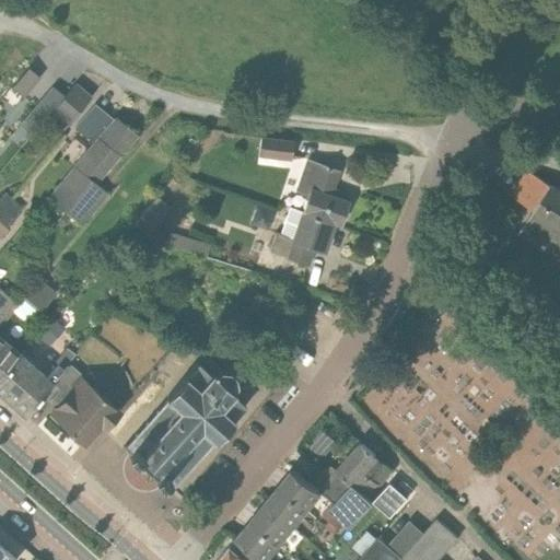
[(28,68),(13,86),(24,96),(39,78),(28,68)]
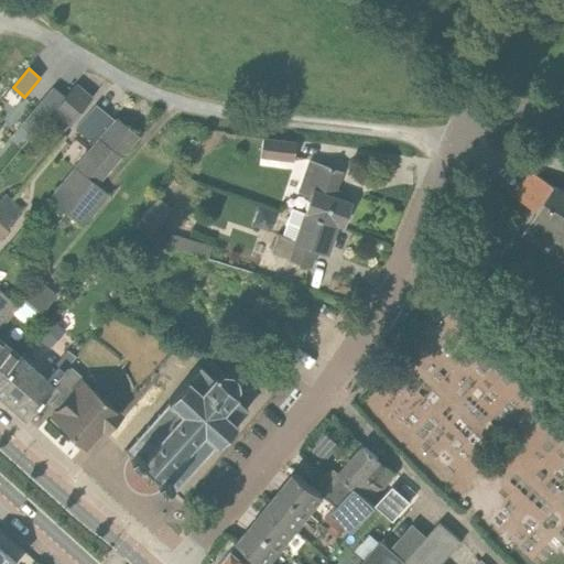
[(76,84),(65,98),(51,111),(68,126),(93,98),(76,84)]
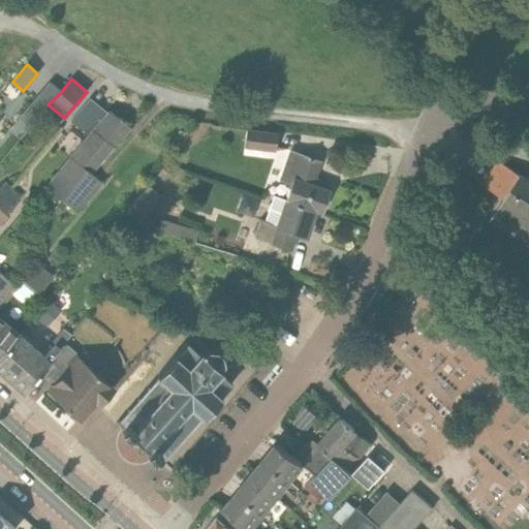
[(34,121),(48,104),(61,92),(49,82),(24,113),(34,121)]
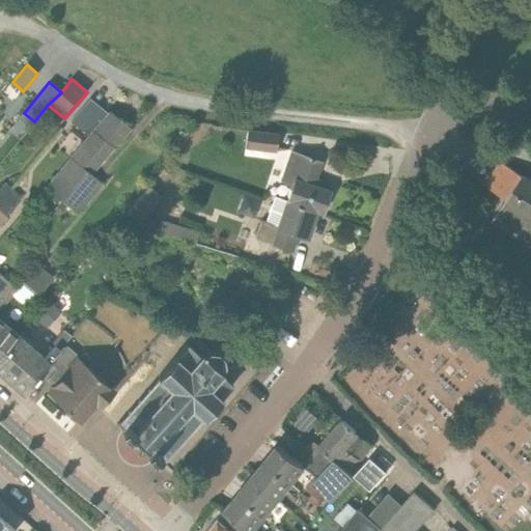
[(88,134),(108,112),(91,98),(73,120),(88,134)]
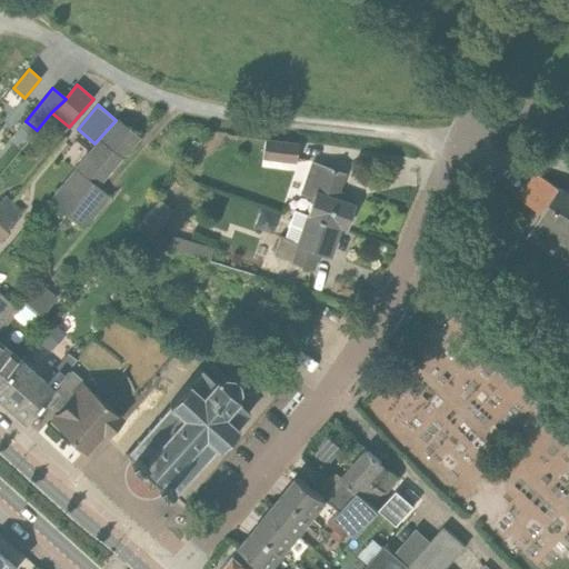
[(118,117),(116,120),(95,143),(50,199),(86,228),(111,198),(100,187),(141,138),(118,117)]
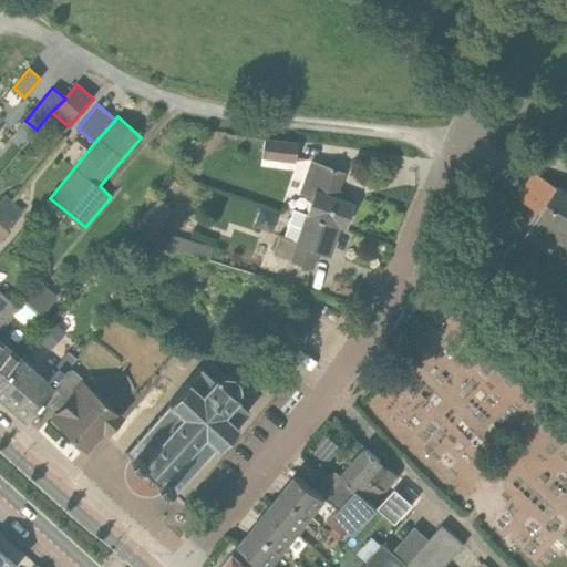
[(264,158),(295,162),(297,145),(266,141),(264,158)]
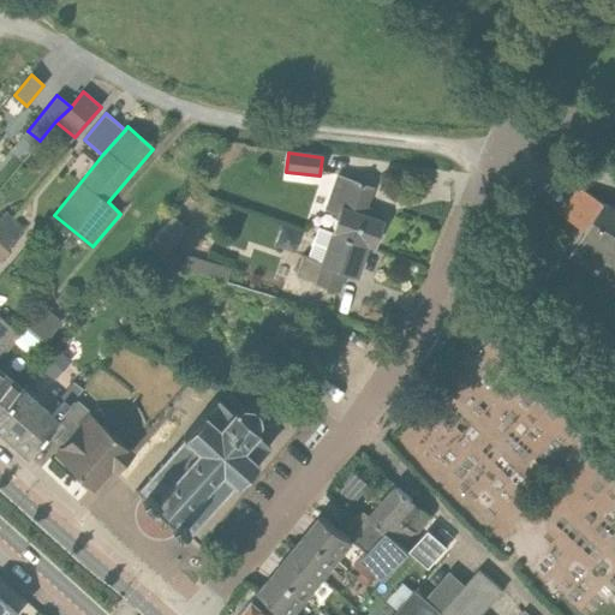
[(350,179),(338,174),(327,208),(340,213),(333,233),(366,244),(374,246),(383,221),(363,214),(372,186),(350,179)]
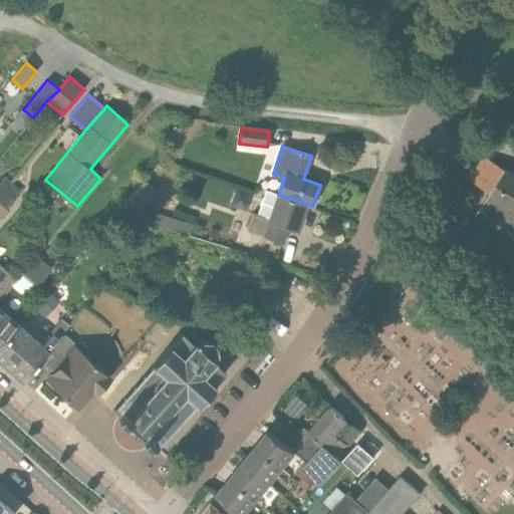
[(513,175),(505,170),(504,170),(496,164),(494,163),(485,158),(486,158),(484,157),(470,180),(471,181),(471,180),(480,186),(479,186),(481,187),(482,187),(486,190),(489,192),(490,193),(480,208),(481,208),(478,212),(477,214),(493,224),(513,237),(513,175)]
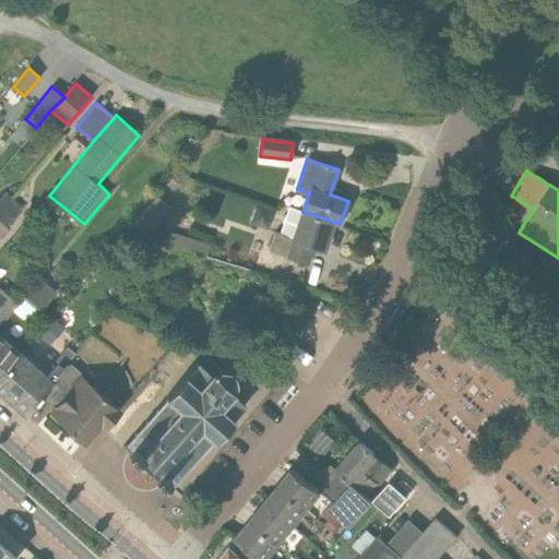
[(6,192),(0,199),(0,219),(7,225),(22,207),(6,192)]
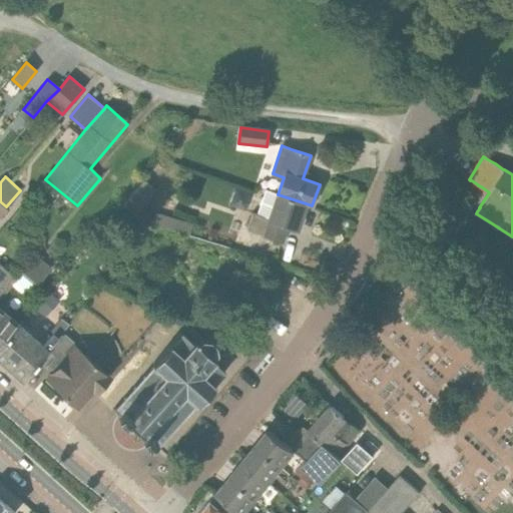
[(144,180),(124,205),(136,214),(156,190),(144,180)]
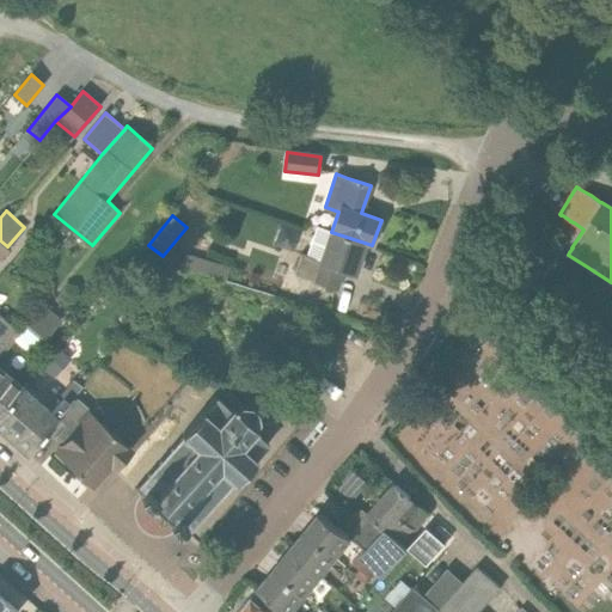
[(331,232),(317,227),(307,256),(301,254),(294,274),(313,281),(336,289),(342,270),(354,275),(365,243),(331,232)]
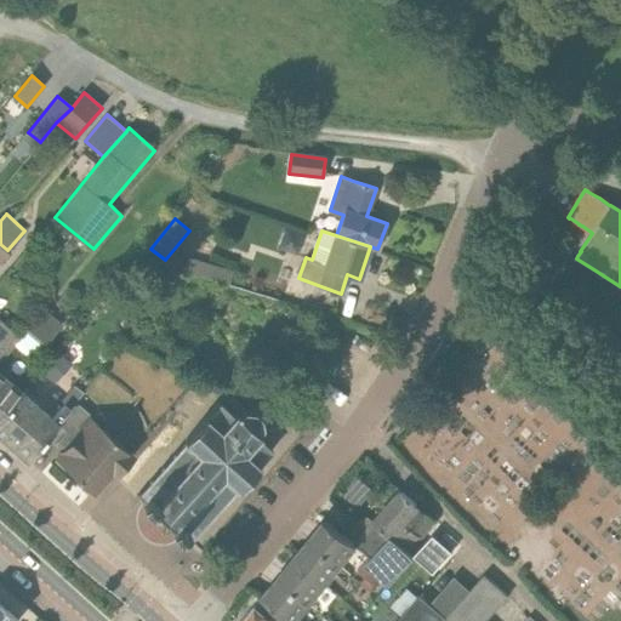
[(183,271),(229,285),(233,273),(187,257),(183,271)]
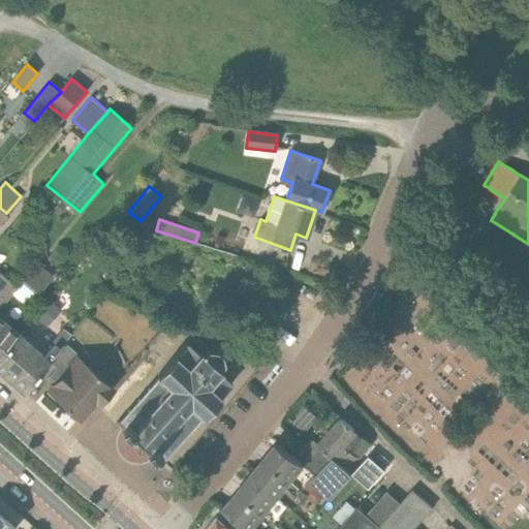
[(17,286),(11,291),(29,307),(53,277),(37,263),(17,286)]
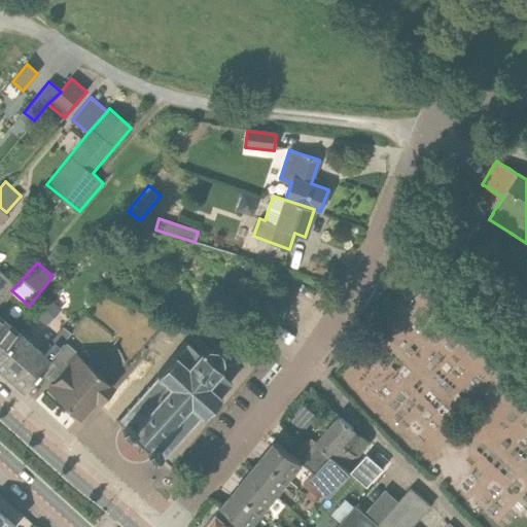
[(0,304),(11,290),(16,285),(0,271),(0,304)]
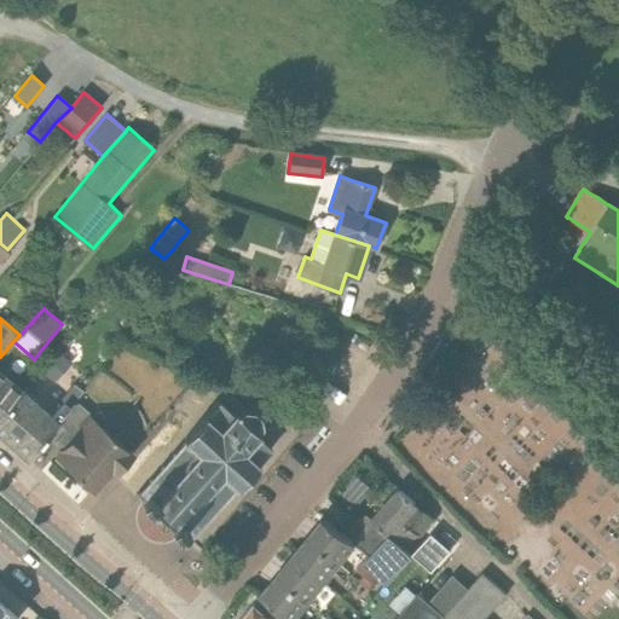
[(71,364),(58,351),(42,370),(56,381),(71,364)]
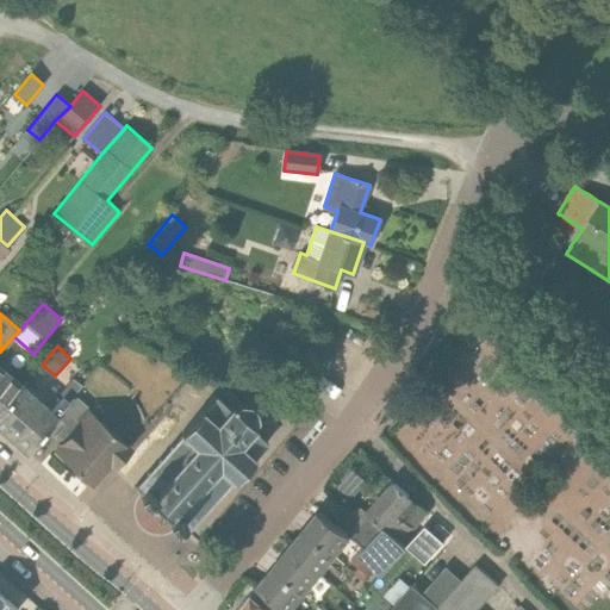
[(0,412),(23,386),(0,366),(0,412)]
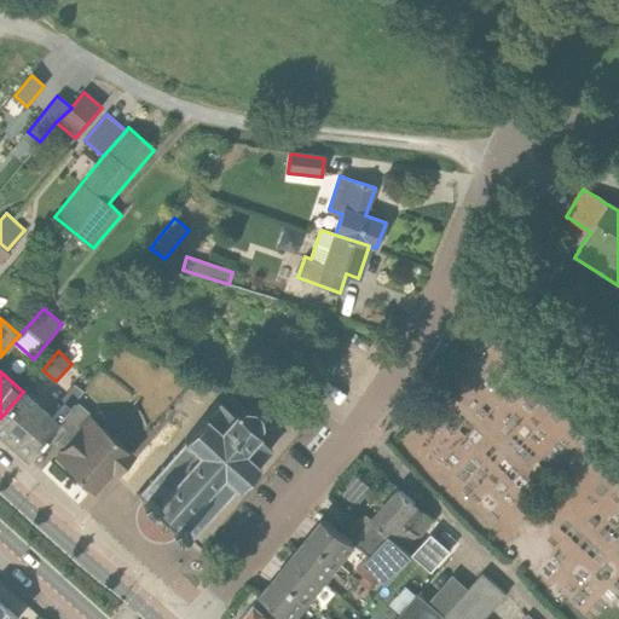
[(0,418),(0,433),(7,440),(28,458),(48,435),(58,424),(76,401),(85,392),(75,382),(61,399),(63,401),(51,416),(23,392),(0,418)]
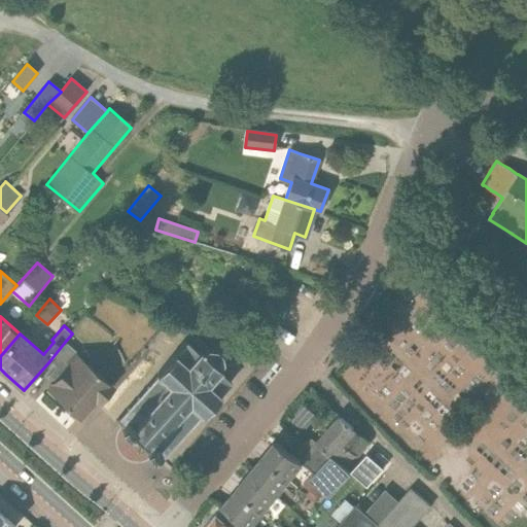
[(114,386),(65,342),(49,361),(41,371),(54,381),(46,388),(47,389),(61,401),(61,400),(63,398),(66,401),(64,403),(65,403),(64,405),(78,417),(95,399),(99,402),(114,386)]
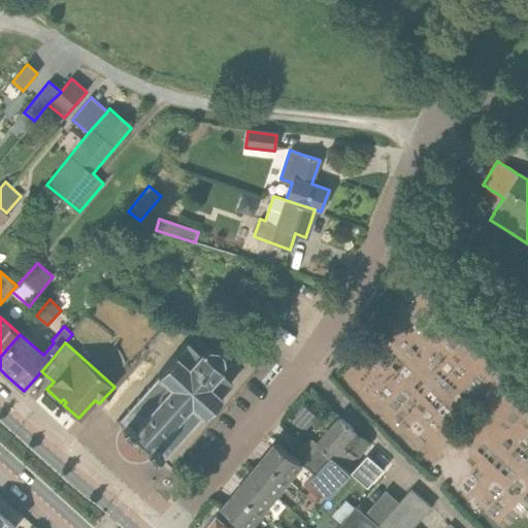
[(141,446),(143,447),(144,446),(147,450),(146,451),(154,458),(156,456),(162,462),(163,460),(163,459),(171,450),(172,450),(173,449),(173,448),(182,438),(183,439),(184,437),(183,436),(191,427),(192,428),(194,426),(193,426),(199,419),(200,420),(221,396),(220,395),(231,383),(220,372),(222,370),(220,369),(221,368),(223,363),(223,361),(222,356),(221,354),(217,351),(215,350),(209,349),(207,350),(204,352),(202,350),(200,352),(198,353),(197,352),(196,352),(193,350),(194,349),(187,342),(175,356),(174,355),(154,378),(155,380),(149,386),(147,385),(146,387),(147,388),(139,397),(138,396),(136,398),(137,399),(129,408),(128,407),(127,409),(128,410),(119,420),(118,419),(117,421),(123,427),(121,428),(129,435),(130,433),(134,436),(133,437),(134,438),(137,438),(138,437),(141,441),(141,443),(141,446)]
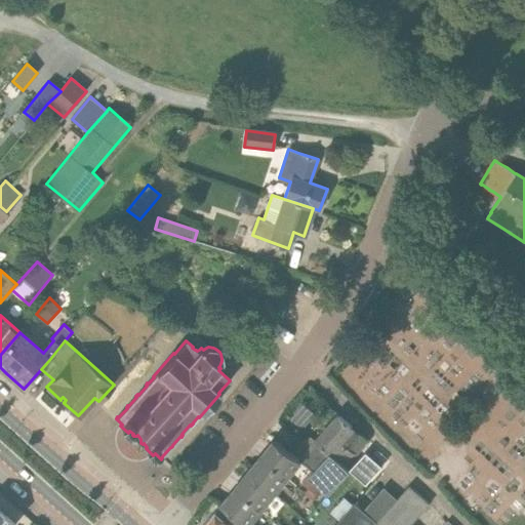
[(287,417),(301,430),(315,414),(300,402),(287,417)]
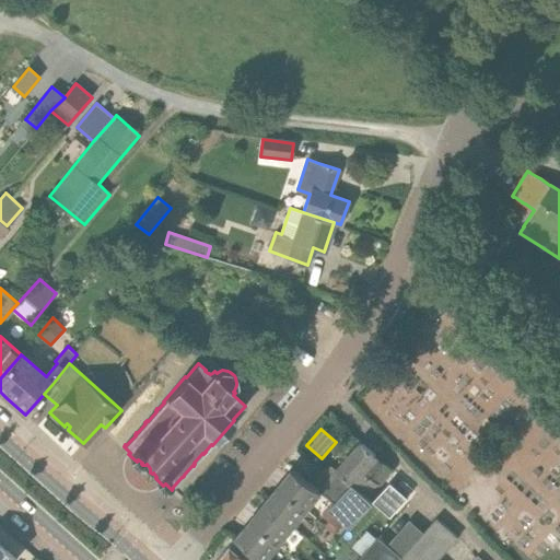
[(361,443),(319,489),(334,501),(350,482),(368,499),(393,470),(361,443)]
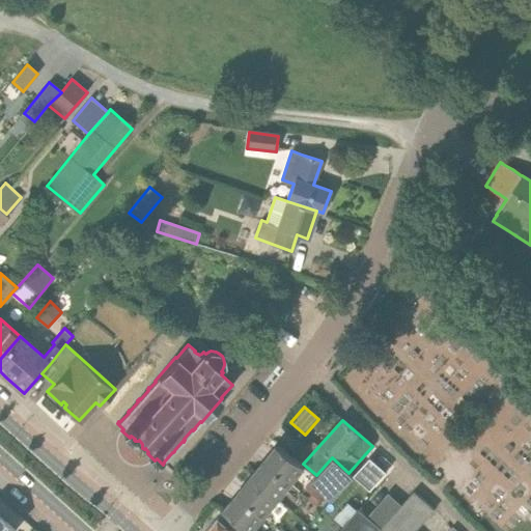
[(302,466),(277,444),(263,462),(291,484),(305,469),(302,466)]
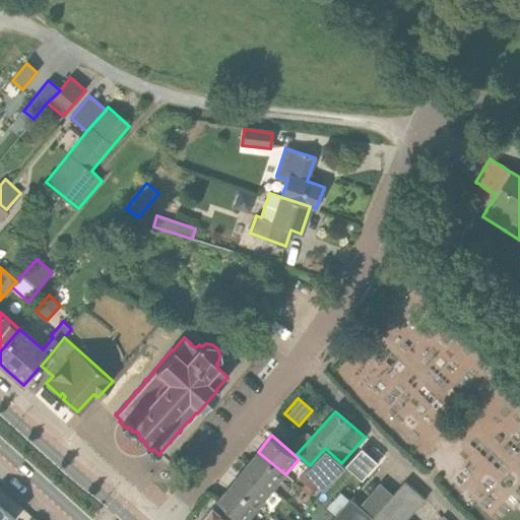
[(312,466),(306,472),(325,488),(344,465),(341,463),(325,448),(310,465),(312,466)]
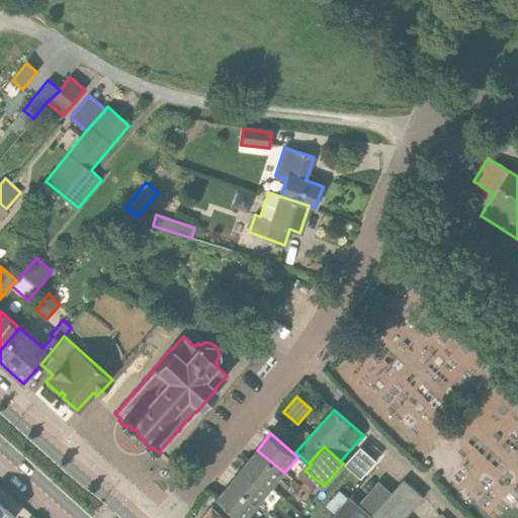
[(361,479),(377,460),(361,447),(345,465),(361,479)]
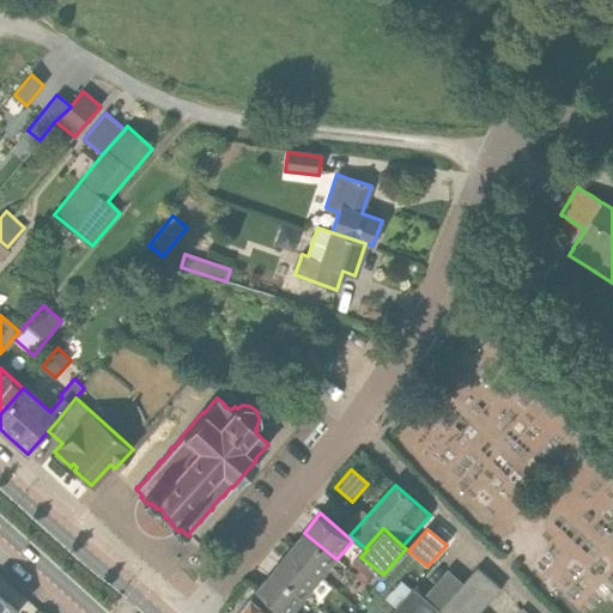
[(337,559),(304,533),(289,551),(322,578),(337,559)]
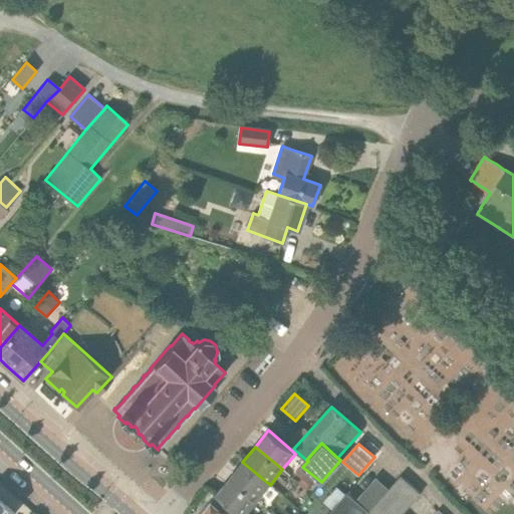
[(270,485),(242,462),(229,478),(257,500),(270,485)]
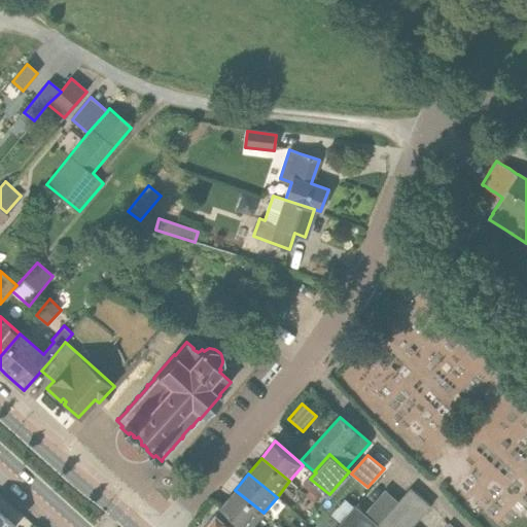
[(308,495),(315,501),(321,495),(314,488),(308,495)]
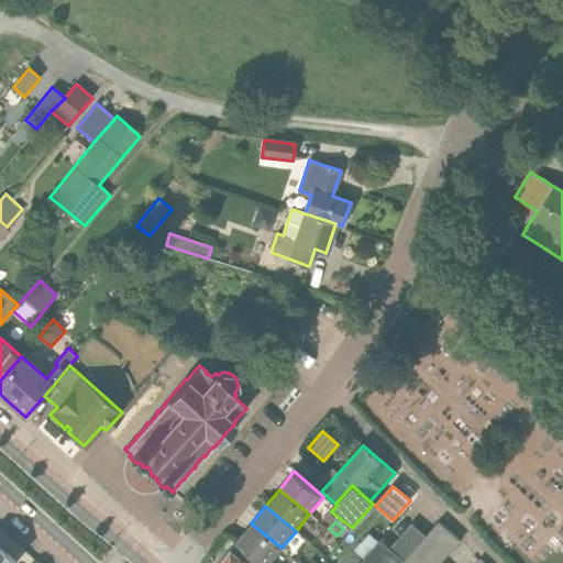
[(405,561),(401,562),(439,562),(440,562),(461,540),(440,521),(405,561)]
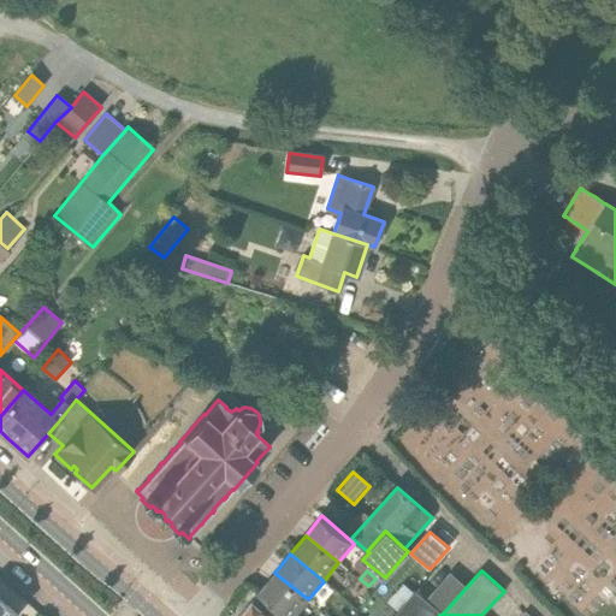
[(294,615),(308,599),(274,573),(259,592),(288,615),(294,615)]
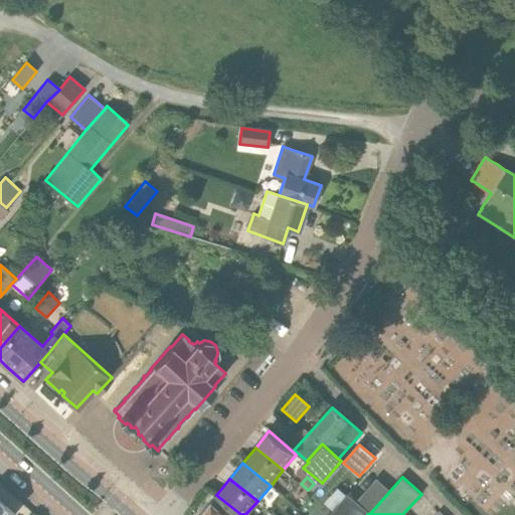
[(367,514),(370,513),(348,494),(330,514),(367,514)]
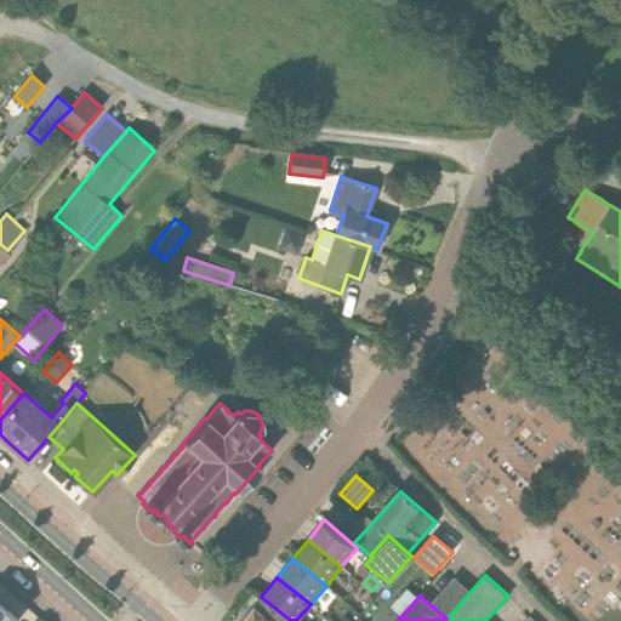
[(290,620),(261,597),(245,616),(241,620),(290,620)]
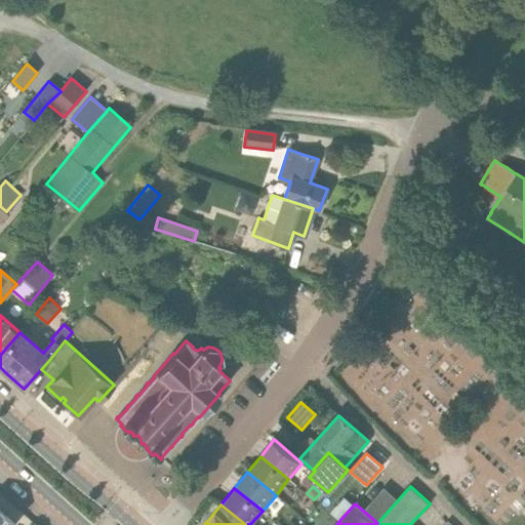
[(0,510),(0,524),(14,524),(15,524),(0,510)]
